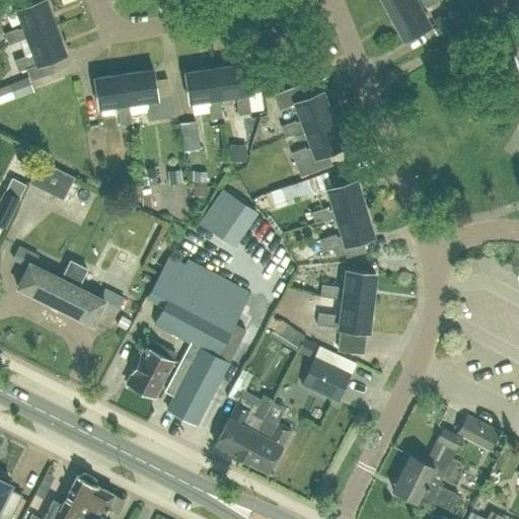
[(7,0),(0,0),(0,14),(11,10),(7,0)]
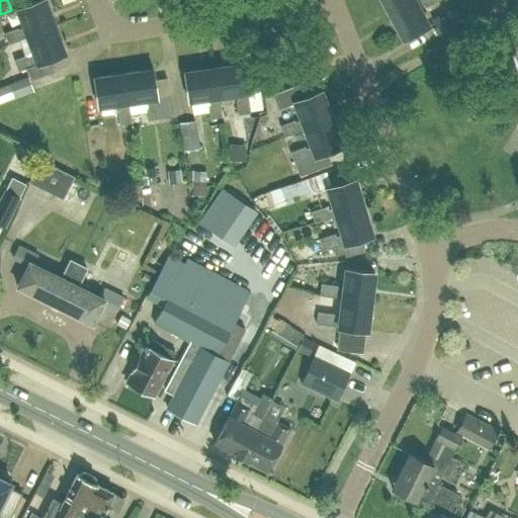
[(36,0),(16,8),(23,27),(17,29),(17,27),(4,32),(8,44),(27,36),(54,25),(44,0),(36,0)]
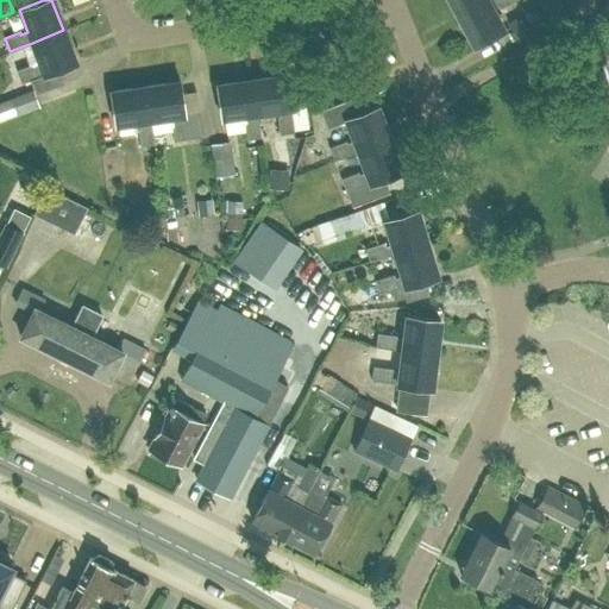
[(449,0),(457,16),(485,0),(449,0)]
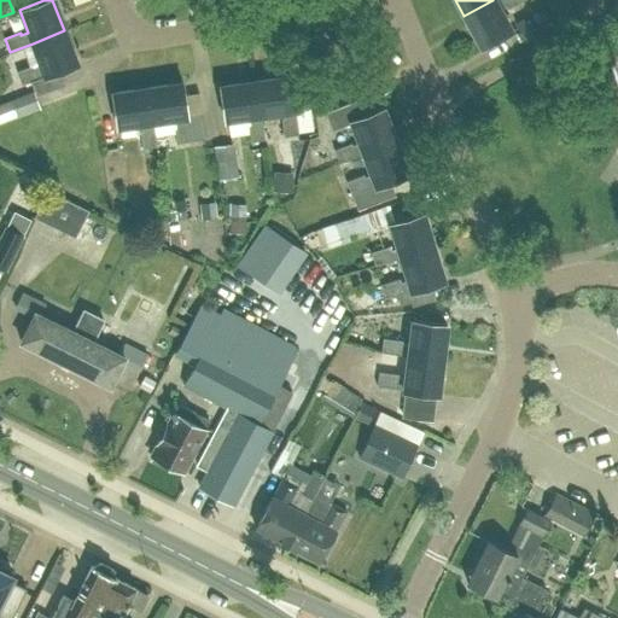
[(507,9),(522,0),(493,0),(464,16),(482,47),(512,31),(500,10),(506,6),(507,9)]
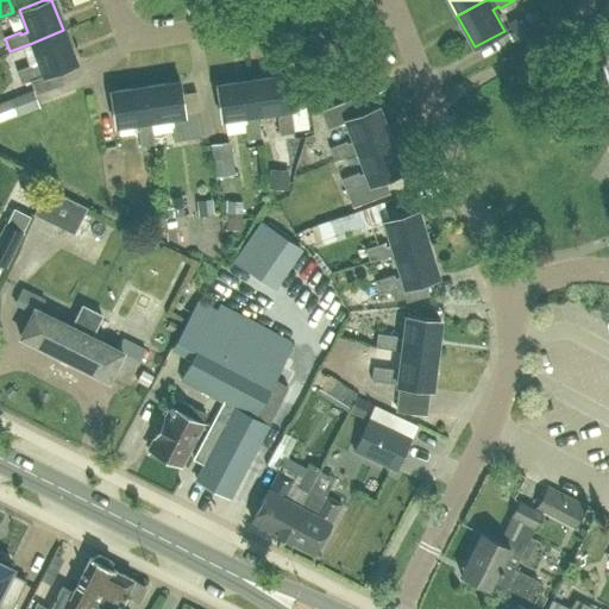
[(531,11),(508,23),(518,41),(540,29),(531,11)]
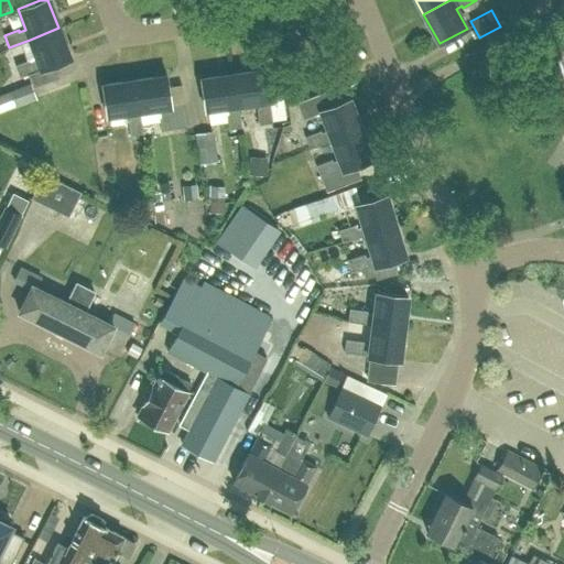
[(30,40),(36,58),(30,61),(30,60),(15,65),(20,76),(28,74),(31,82),(32,87),(60,77),(55,65),(71,58),(58,28),(30,40)]
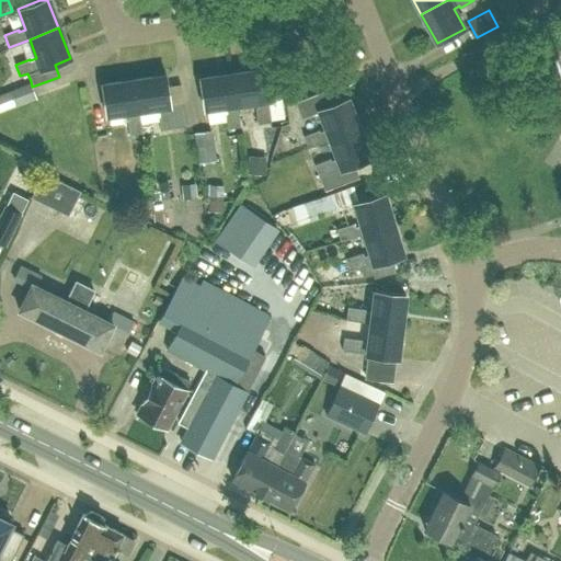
[(512,66),(504,52),(494,58),(502,71),(512,66)]
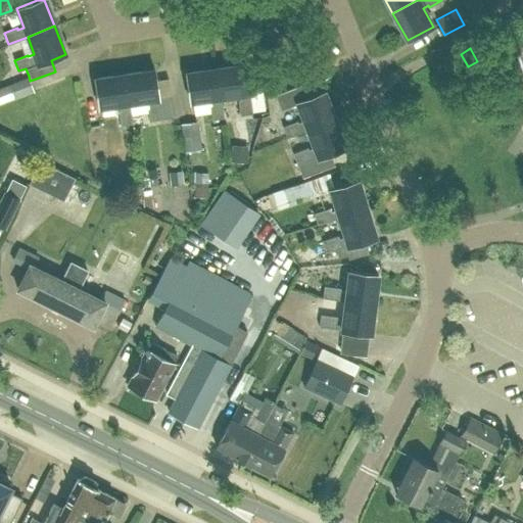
[(520,79),(522,73),(522,65),(509,57),(503,68),(520,79)]
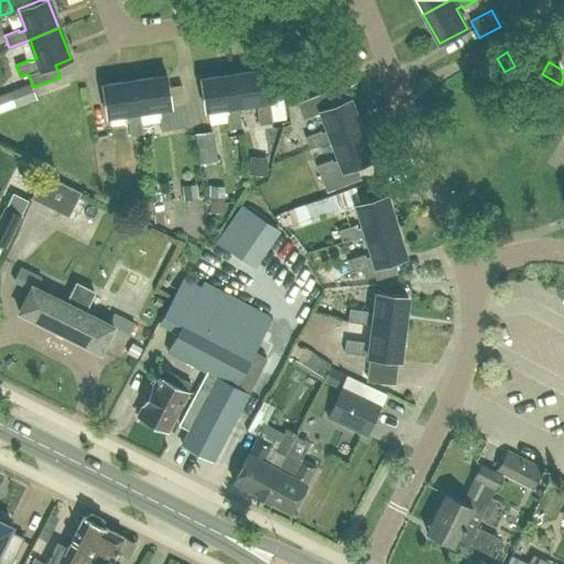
[(237,104),(237,105),(258,101),(259,108),(257,109),(259,123),(271,122),(268,100),(270,100),(264,69),(232,74),(237,104)]
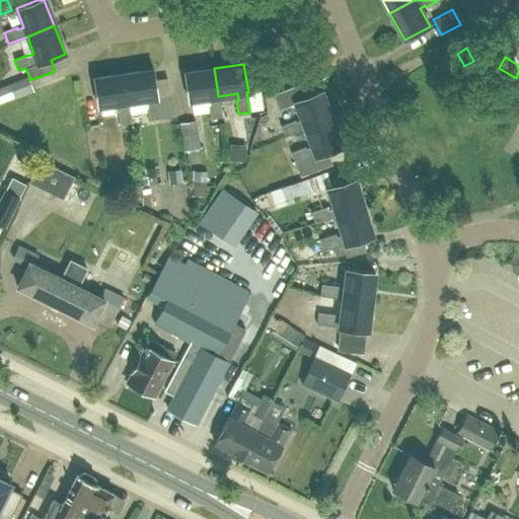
[(208,104),(210,119),(221,117),(218,96),(218,95),(214,68),(183,72),(189,100),(209,97),(210,104),(208,104)]
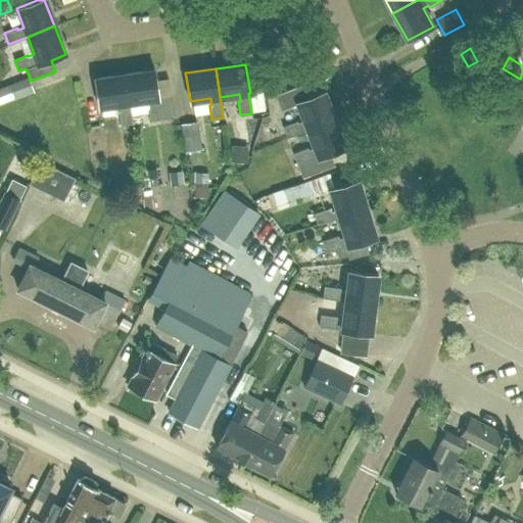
[(149,121),(173,117),(170,95),(158,97),(154,69),(124,74),(129,103),(147,100),(148,106),(147,106),(149,121)]
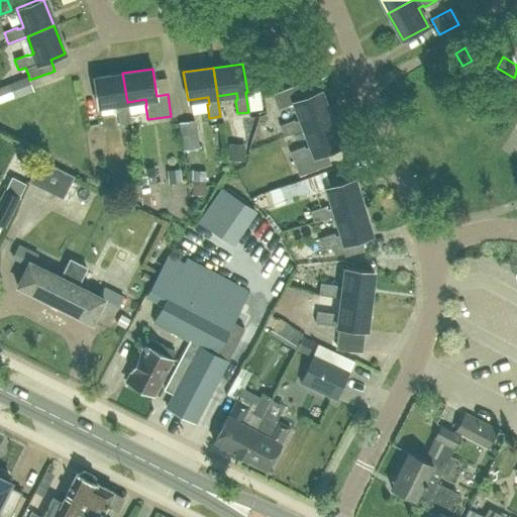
[(130,122),(127,102),(122,73),(93,78),(97,106),(118,103),(118,109),(117,109),(119,123),(130,122)]
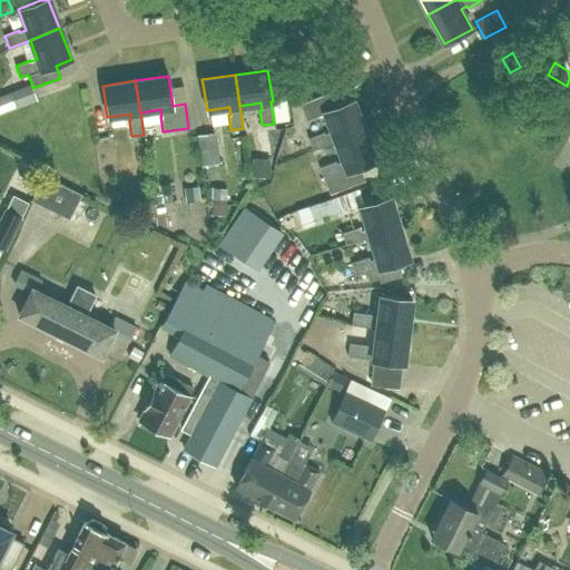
[(31,82),(9,90),(15,106),(16,109),(38,100),(35,91),(32,88),(31,82)]
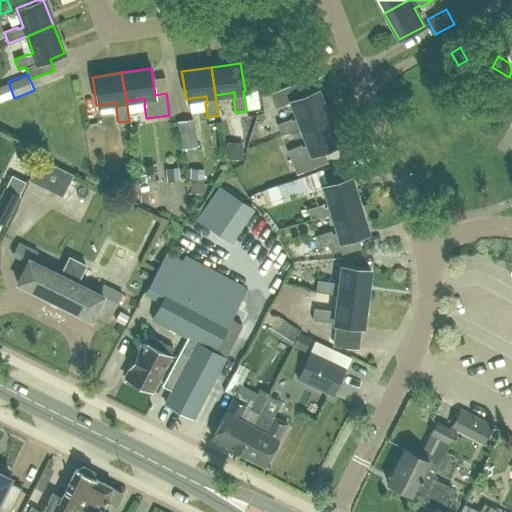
[(0,84),(0,100),(13,95),(8,81),(0,84)]
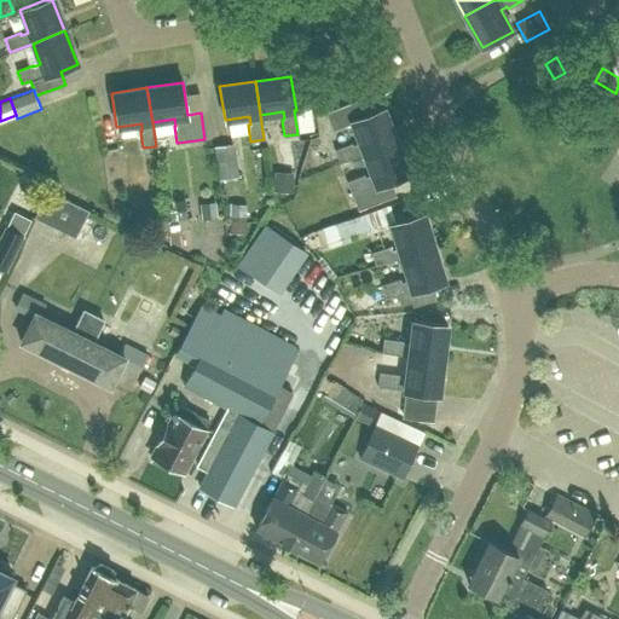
[(366,114),(360,98),(325,113),(331,129),(352,122),(359,143),(352,145),(352,144),(335,150),(340,162),(364,154),(395,142),(383,108),(366,114)]
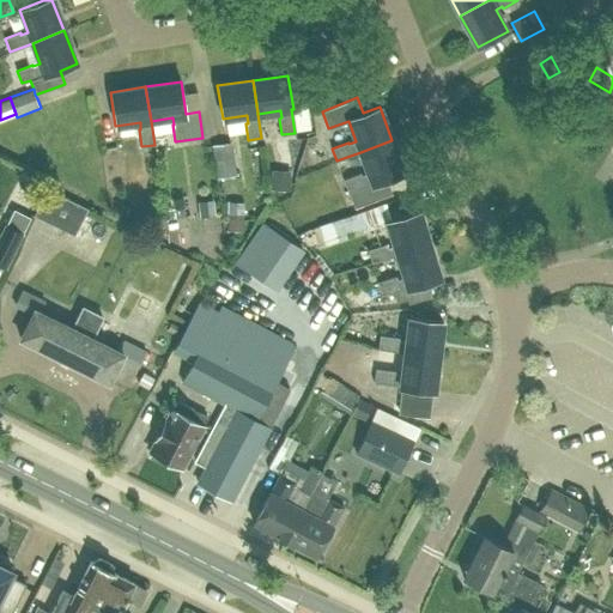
[(301,101),(304,126),(317,123),(315,99),(301,101)]
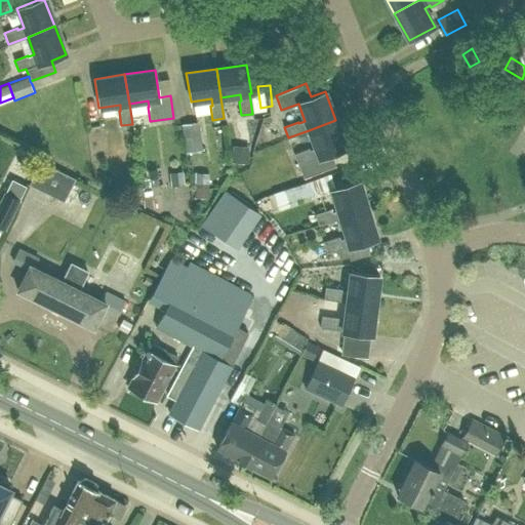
[(335,166),(331,154),(347,149),(335,120),(309,130),(315,148),(309,151),(309,149),(294,154),(304,177),(335,166)]
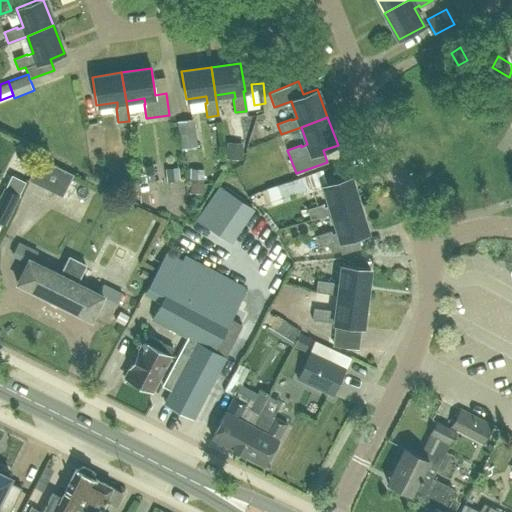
[(180,149),(197,147),(193,119),(176,122),(180,149)]
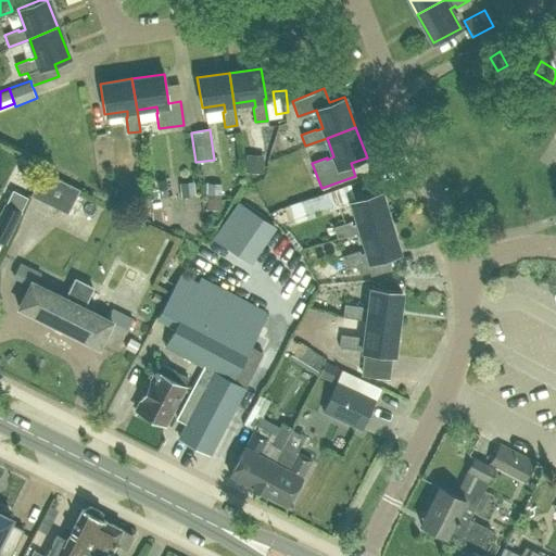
[(245,158),(245,172),(262,172),(263,159),(245,158)]
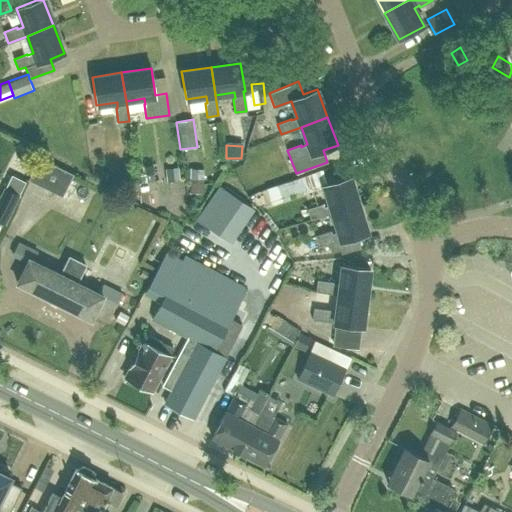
[(61,197),(73,174),(39,157),(28,180),(61,197)]
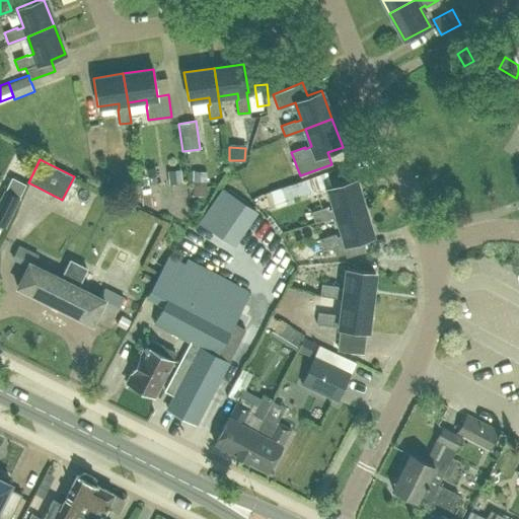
[(180,172),(167,173),(169,183),(181,182),(180,172)]
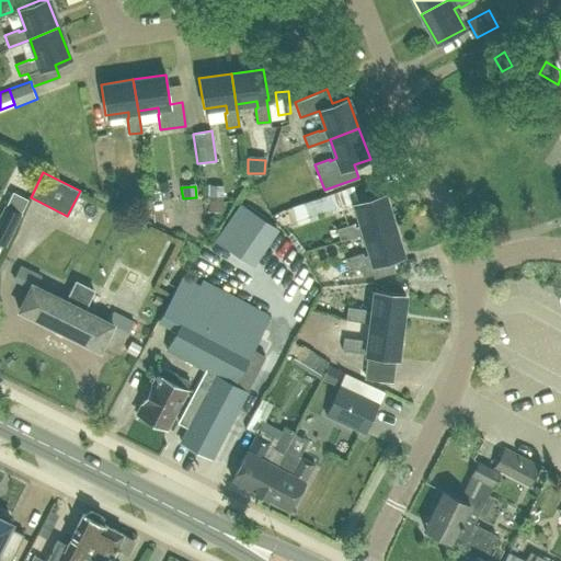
[(152,192),(153,201),(170,198),(169,190),(152,192)]
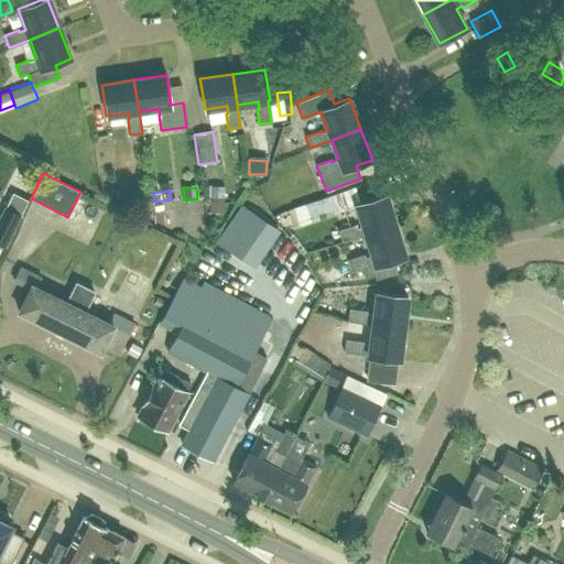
[(12,193),(4,208),(21,216),(29,201),(12,193)]
